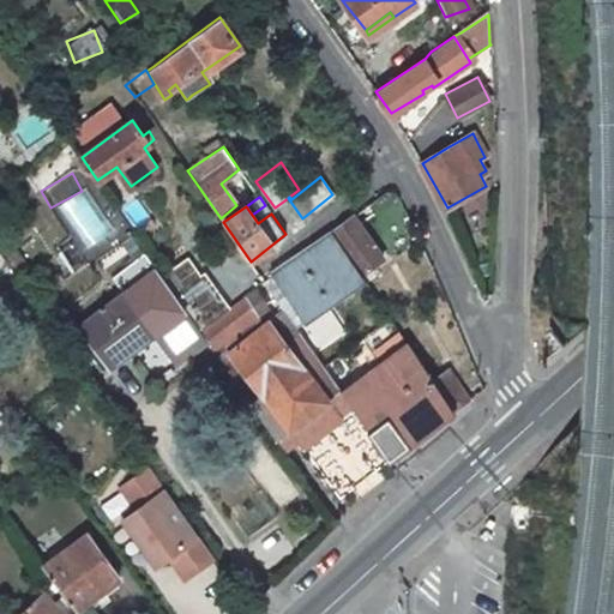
[(381,259),(351,214),(331,229),(361,274),(381,259)]
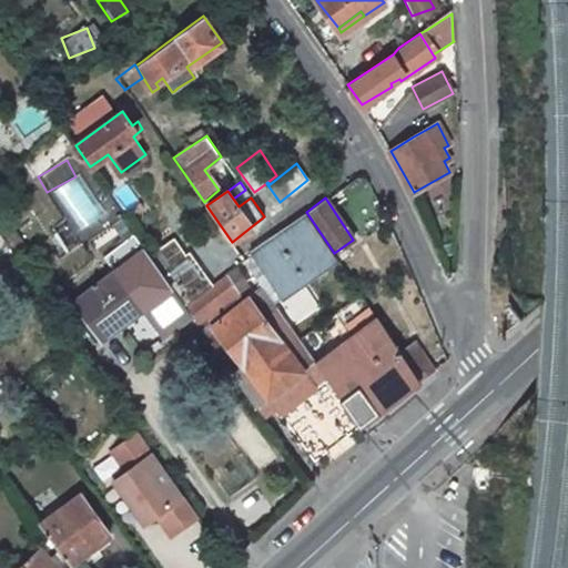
[(48,200),(30,212),(44,234),(62,223),(48,200)]
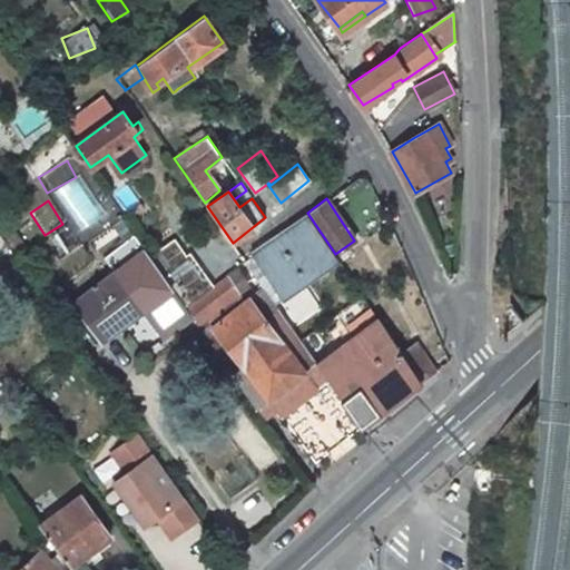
[(306,283),(338,261),(307,213),(251,253),(249,268),(264,288),(275,306),(295,292),(287,282),(298,273),(306,283)]
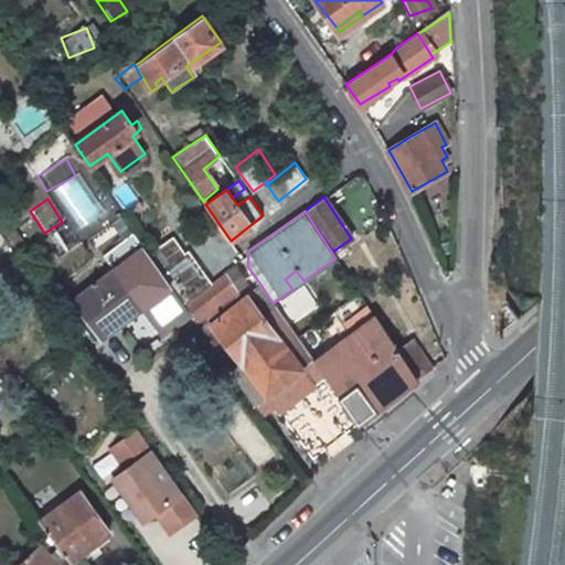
[(0,251),(0,262),(2,267),(14,256),(7,246),(0,251)]
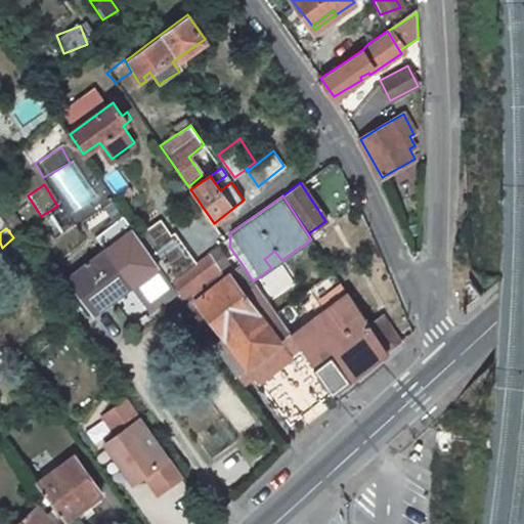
[(68,279),(95,315),(158,265),(132,229),(68,279)]
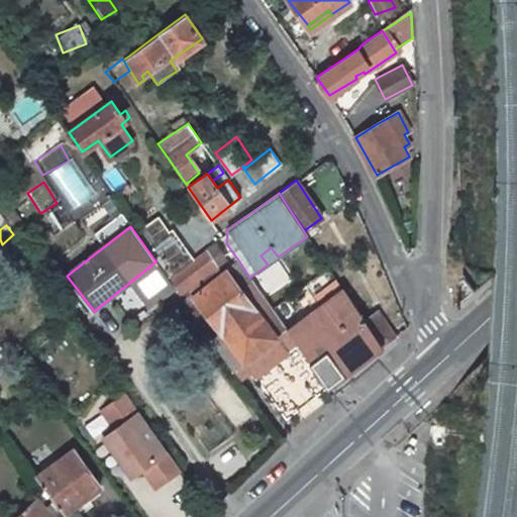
[(219,249),(214,241),(168,278),(178,294),(216,265),(210,256),(219,249)]
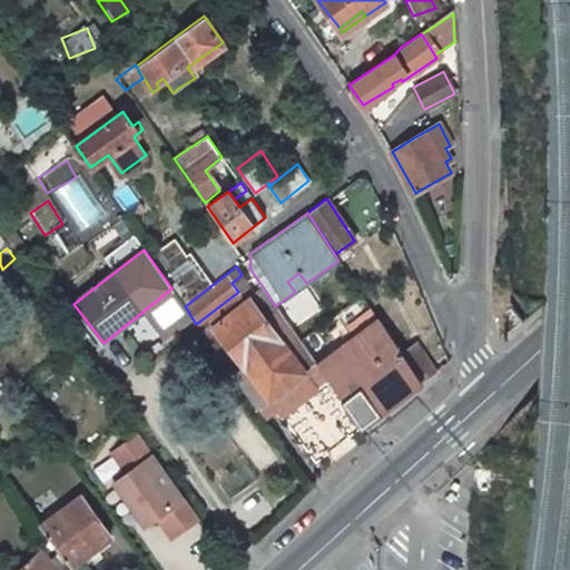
[(190,273),(173,287),(185,304),(204,291),(202,287),(209,283),(202,273),(195,277),(190,273)]
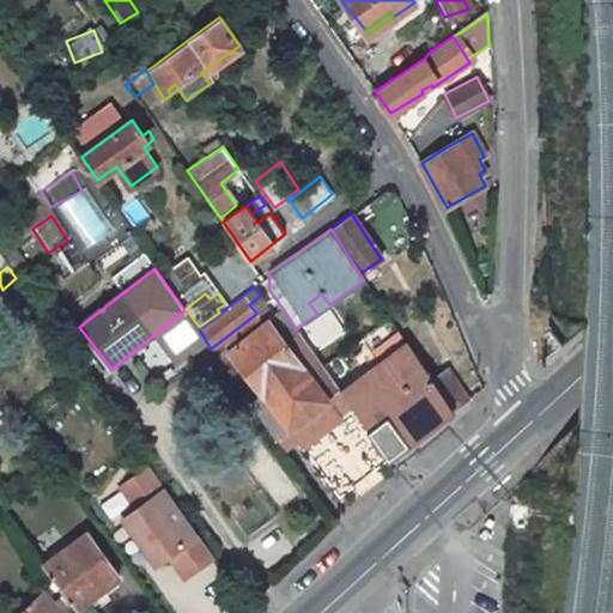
[(317,314),(329,304),(321,293),(309,303),(317,314)]
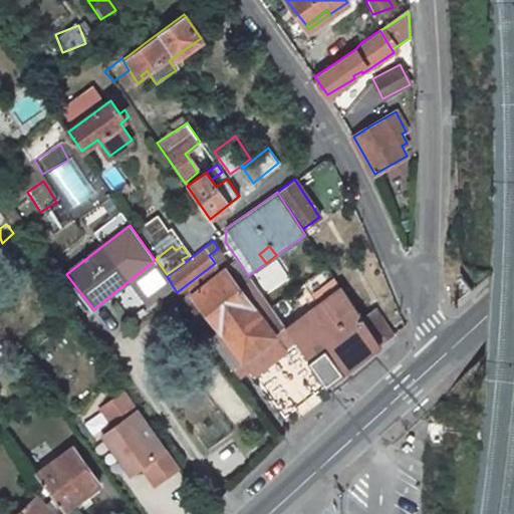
[(215,263),(224,256),(218,248),(209,255),(215,263)]
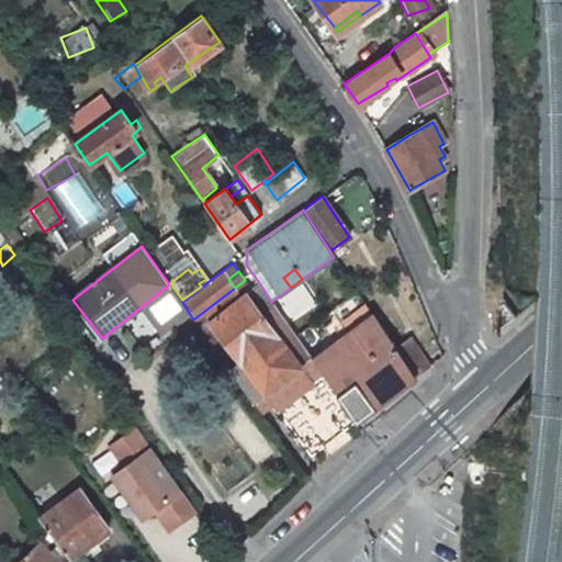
[(271,302),(260,284),(245,295),(271,332),(285,322),(271,302)]
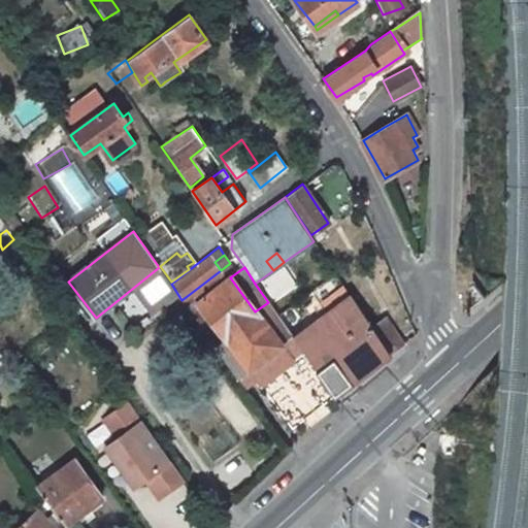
[(221,270),(182,300),(188,309),(192,306),(227,279),(221,270)]
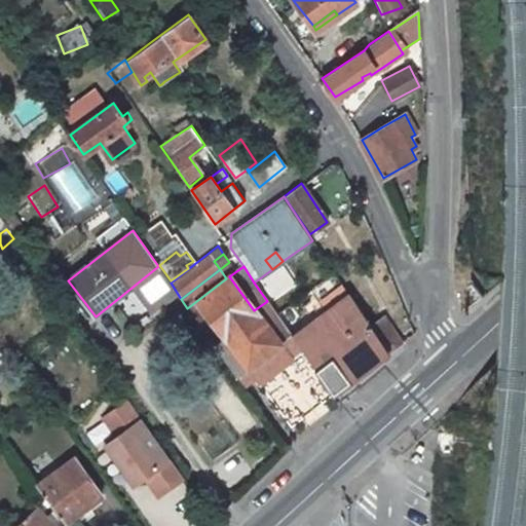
[(292,336),(267,301),(254,310),(229,276),(226,278),(191,305),(187,308),(199,325),(228,367),(234,374),(245,368),(248,366),(254,374),(259,382),(302,350),(294,339),(292,336)]
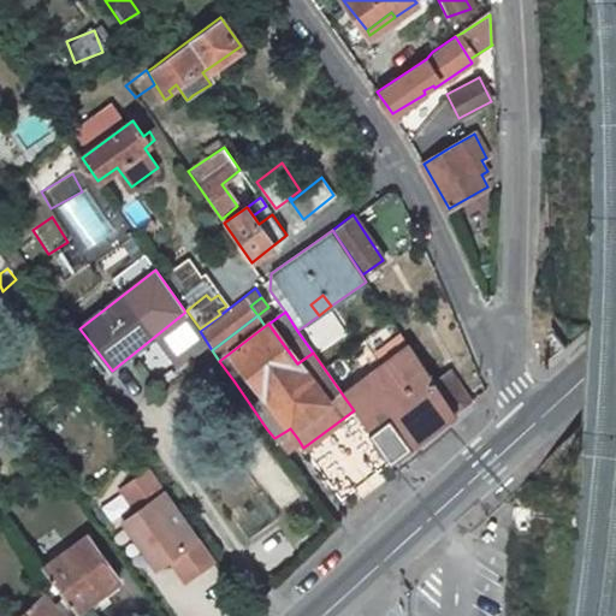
[(454,414),(410,348),(344,397),(354,410),(368,432),(378,425),(400,455),(454,414)]
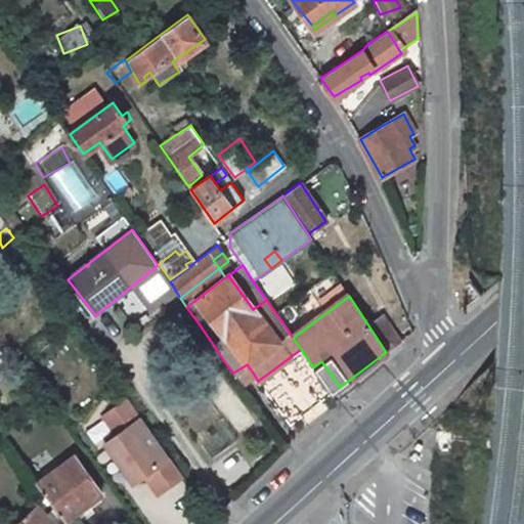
[(386,352),(399,342),(381,316),(368,324),(386,352)]
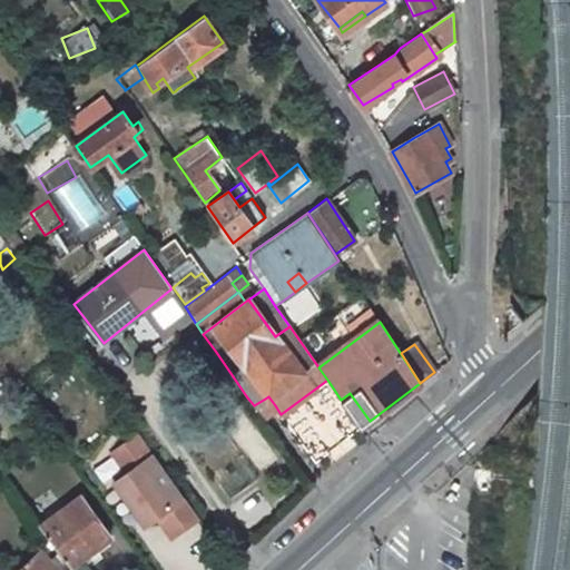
[(261,416),(275,405),(268,396),(265,399),(254,405),(261,416)]
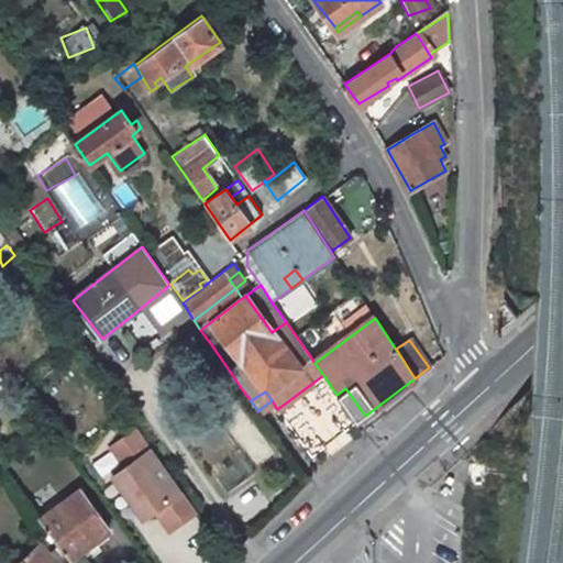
[(197,514),(138,430),(111,450),(125,470),(111,479),(142,522),(155,512),(169,532),(197,514)]
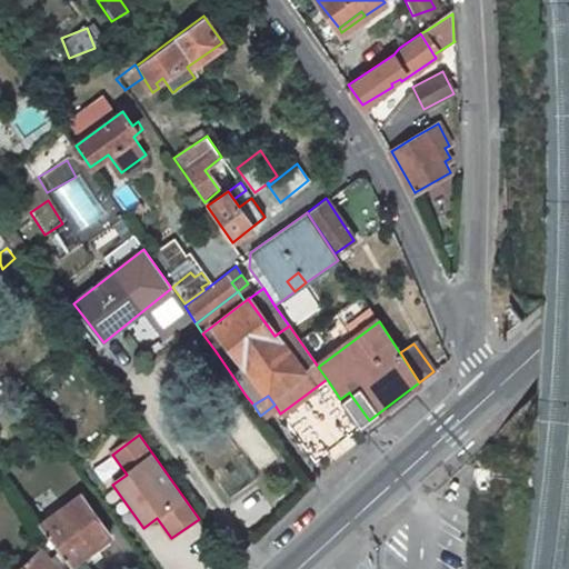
[(109,538),(79,499),(41,527),(70,567),(81,559),(87,567),(99,558),(95,549),(109,538)]
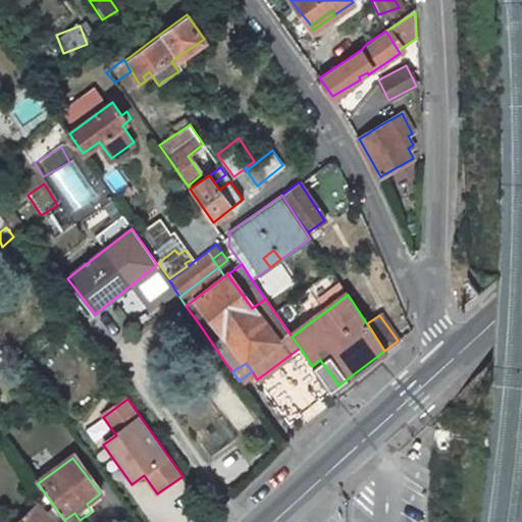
[(49,521),(35,507),(17,521),(49,521)]
